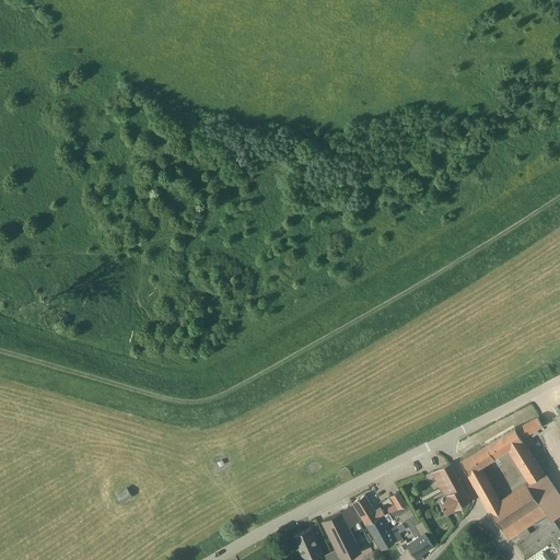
[(538,415),(533,404),(516,411),(522,422),(538,415)]
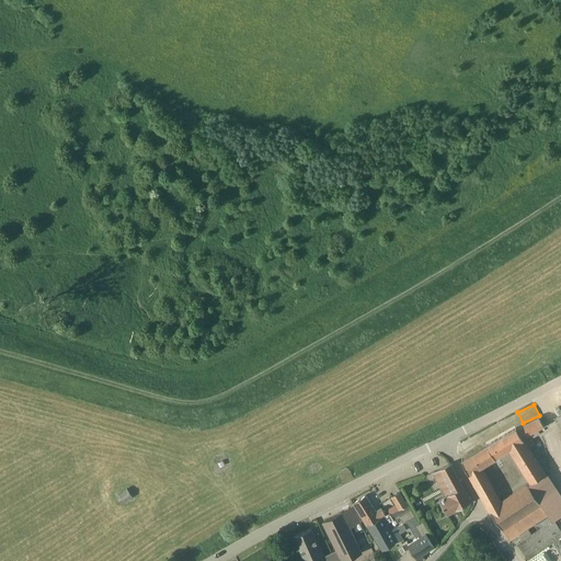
[(545,427),(539,418),(516,430),(516,428),(487,446),(461,460),(469,473),(490,510),(510,540),(548,515),(550,519),(560,512),(560,494),(524,438),(545,427)]
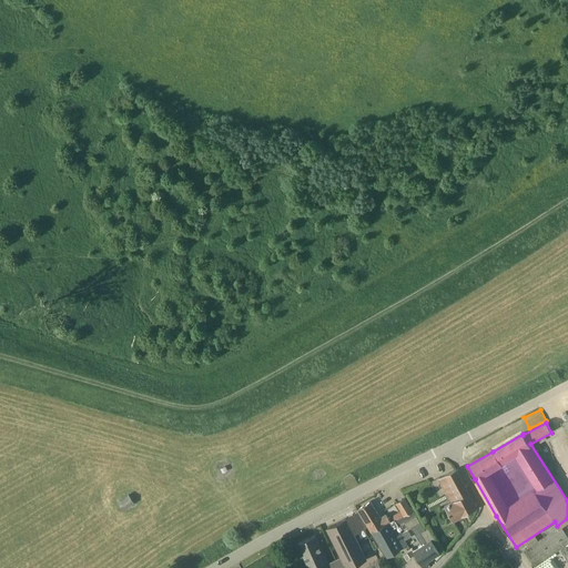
[(444,505),(453,521),(477,508),(456,469),(438,478),(452,501),(444,505)]
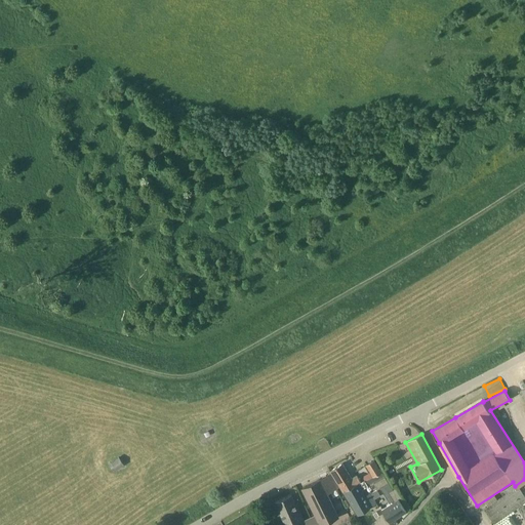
[(368,486),(373,483),(385,477),(374,460),(366,466),(371,476),(364,479),(364,480),(368,486)]
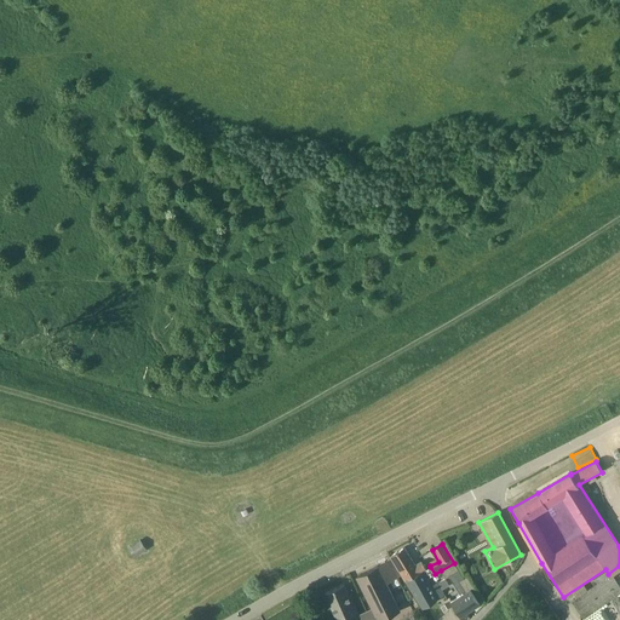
[(406,581),(424,570),(425,569),(422,562),(415,566),(403,547),(390,556),(406,581)]
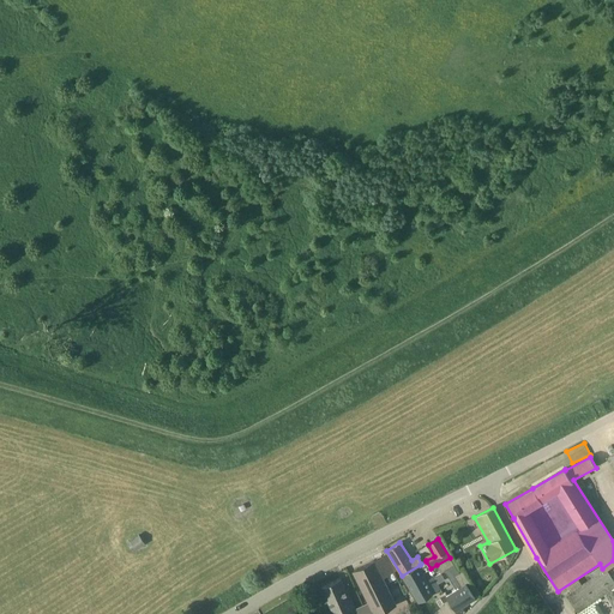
[(367,603),(363,605),(367,613),(375,613),(397,603),(383,577),(396,570),(386,554),(351,571),(367,603)]
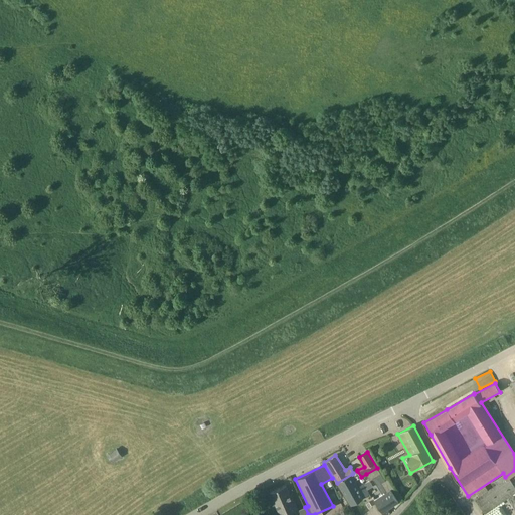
[(377,468),(366,474),(370,481),(373,479),(381,474),(377,468)]
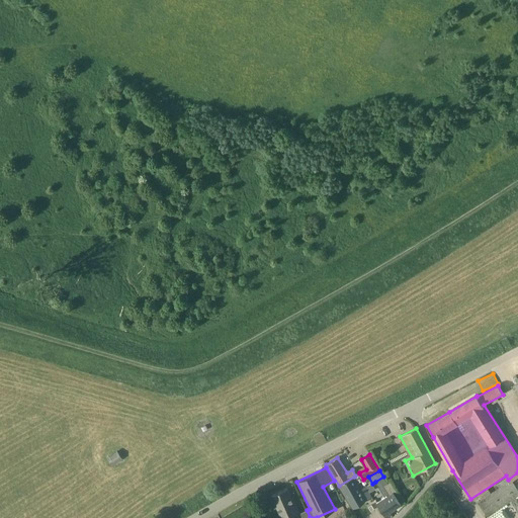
[(359,473),(354,477),(339,486),(353,508),(371,497),(365,486),(360,489),(357,483),(363,480),(359,473)]
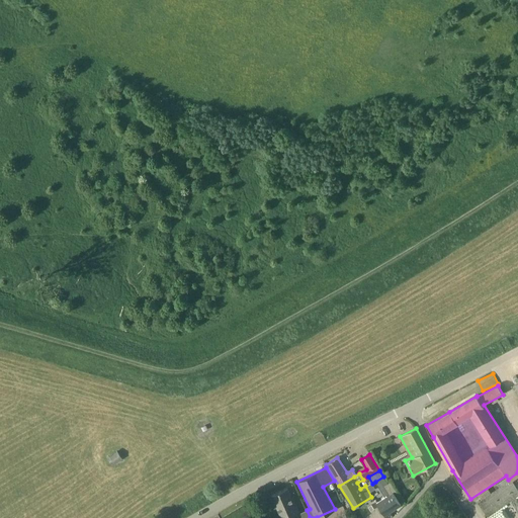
[(401,505),(400,503),(394,493),(396,492),(390,482),(387,484),(383,477),(375,482),(384,497),(375,503),(384,516),(401,505)]
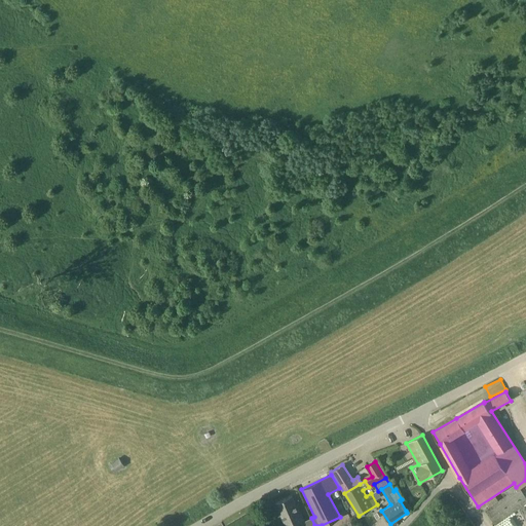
[(525,497),(519,487),(485,511),(495,525),(525,502),(525,497)]
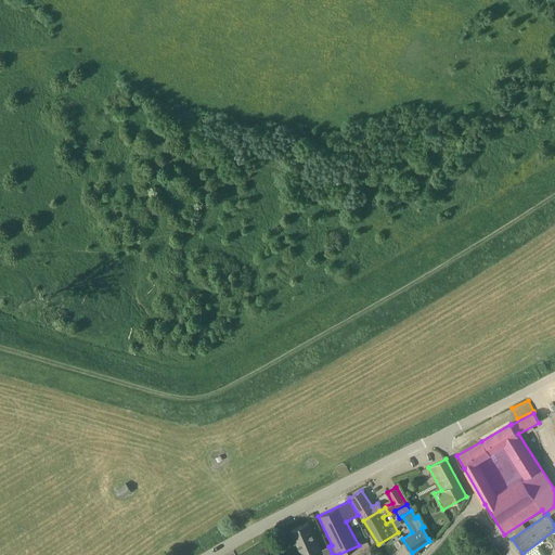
[(332,554),(328,546),(320,551),(307,523),(289,531),(299,554),(332,554)]
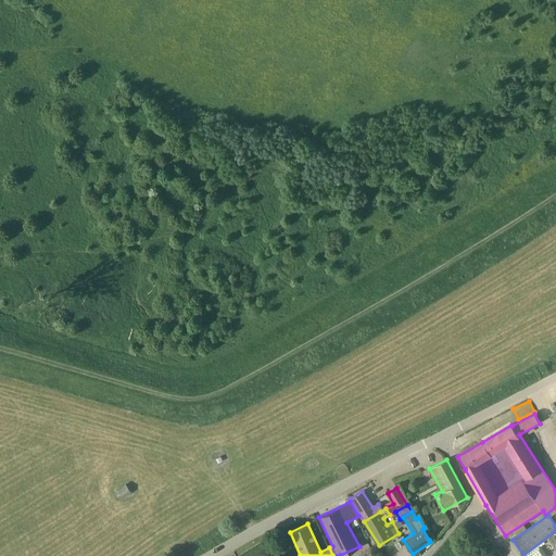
All buildings are outlined.
